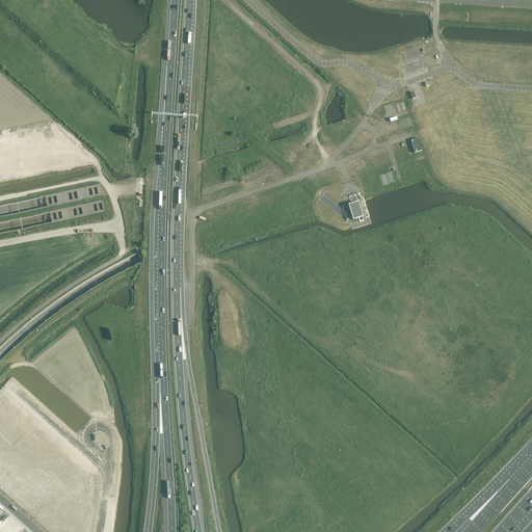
[(411,139),(415,153),(422,150),(419,137),(411,139)]
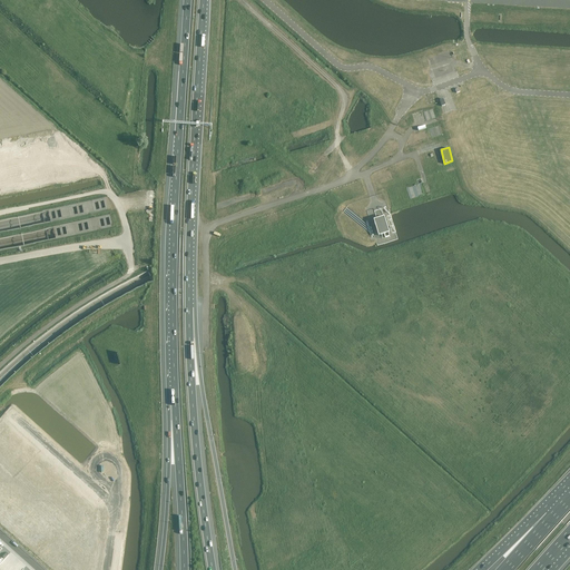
[(108,212),(108,207),(107,203),(106,199),(48,212),(49,215),(49,219),(50,223),(108,212)]
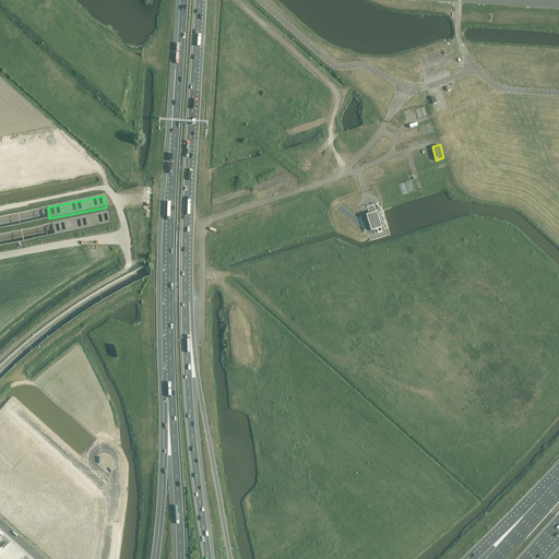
[(109,219),(108,215),(108,212),(54,224),(54,227),(55,232),(56,236),(110,224),(109,219)]
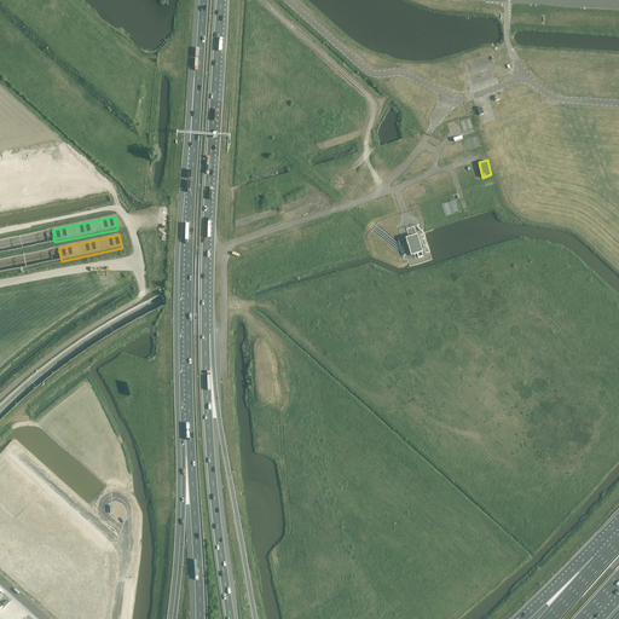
[(417,236),(406,239),(411,256),(422,253),(417,236)]
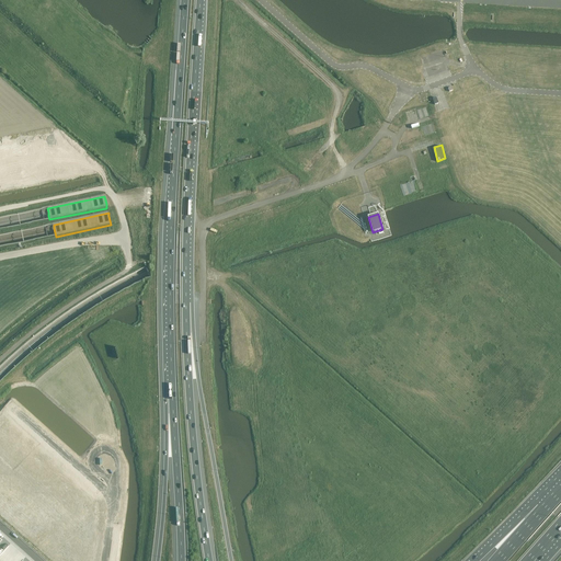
[(0,446),(0,516),(49,560),(79,560),(102,537),(0,446)]
